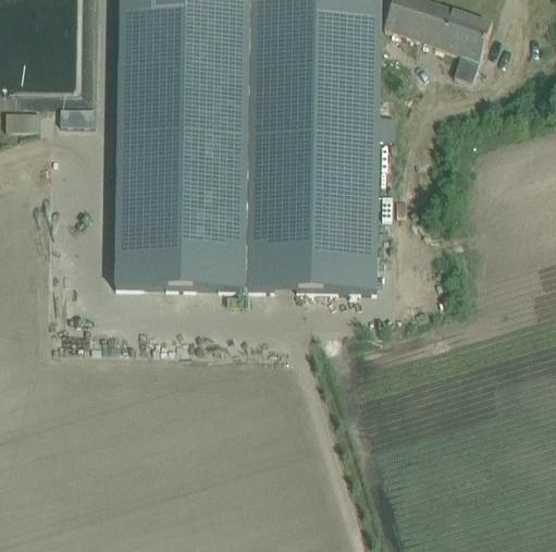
[(119,0),(114,290),(375,294),(378,142),(393,143),(394,119),(379,119),(380,0),(119,0)]
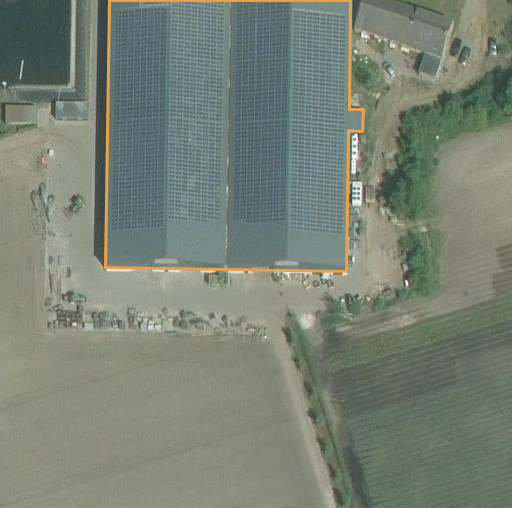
[(452,23),(385,0),(362,0),(354,27),(425,52),(419,70),(434,75),(452,23)]
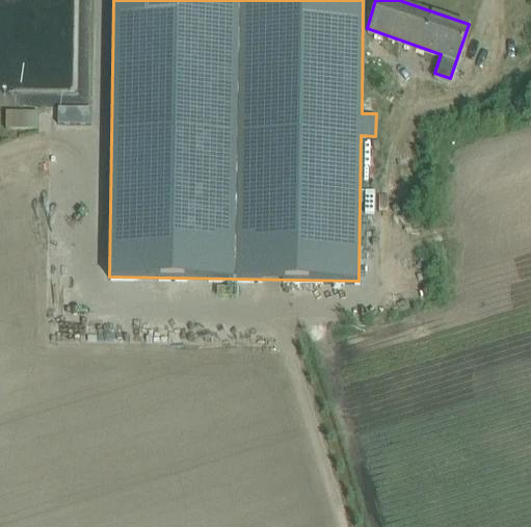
[(37,109),(4,108),(4,125),(37,125),(37,109)]
